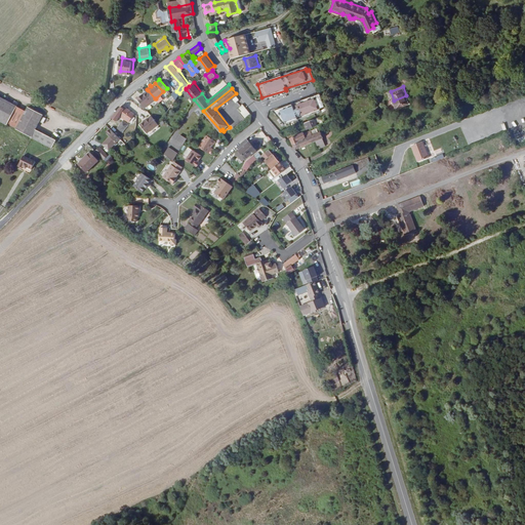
[(155,98),(148,90),(142,95),(140,96),(139,95),(136,99),(145,108),(155,98)]
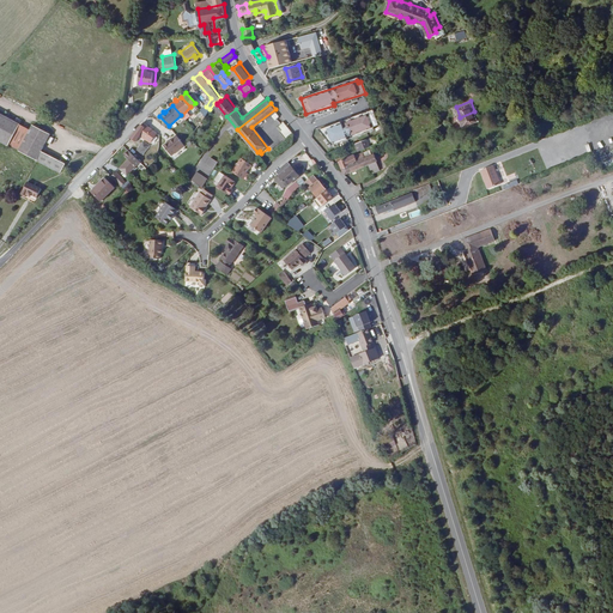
[(477,117),(474,111),(460,117),(462,123),(477,117)]
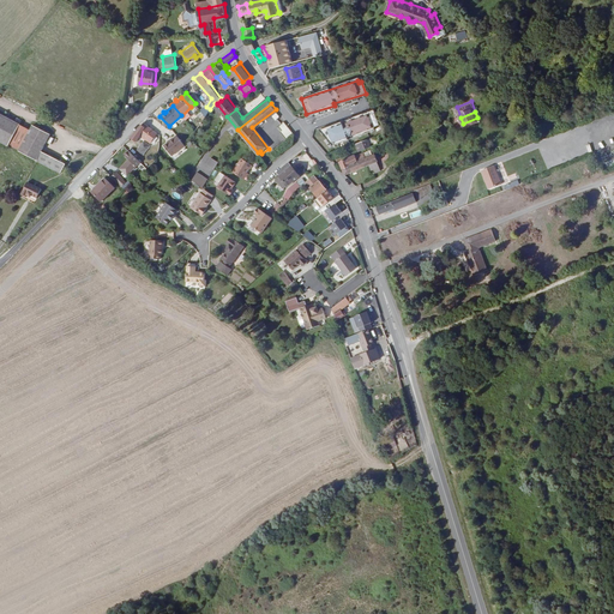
[(0,115),(0,142),(8,146),(19,125),(0,115)]
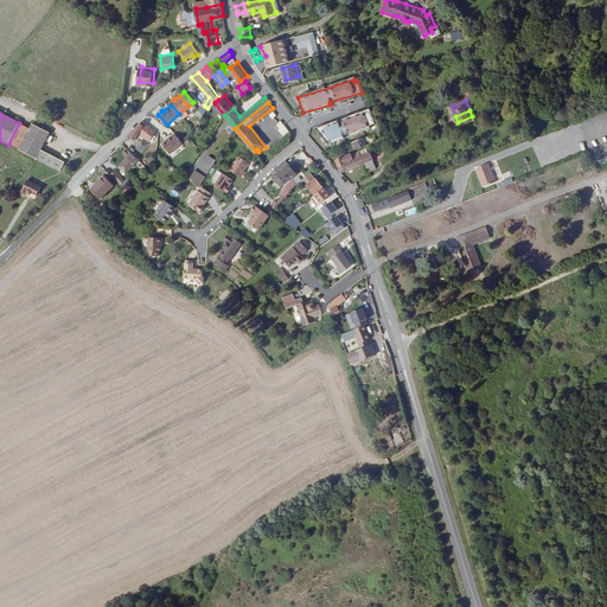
[(285,134),(291,129),(282,120),(275,122),(285,134)]
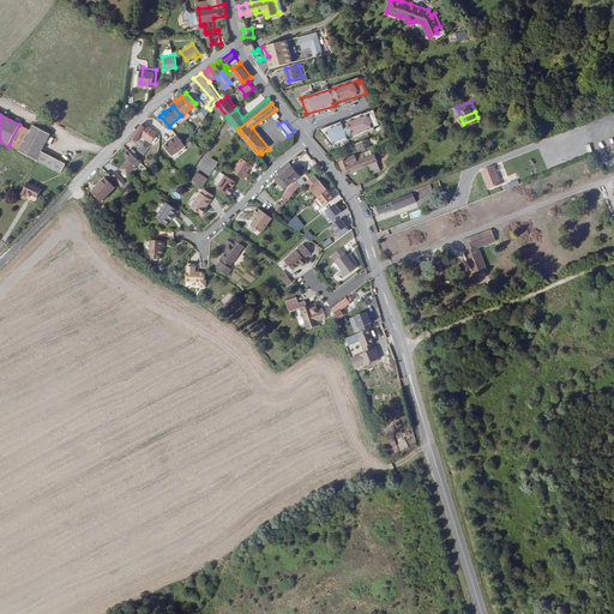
[(353,132),(356,140),(366,137),(365,133),(369,131),(373,130),(369,122),(368,122),(357,127),(354,128),(355,131),(353,132)]
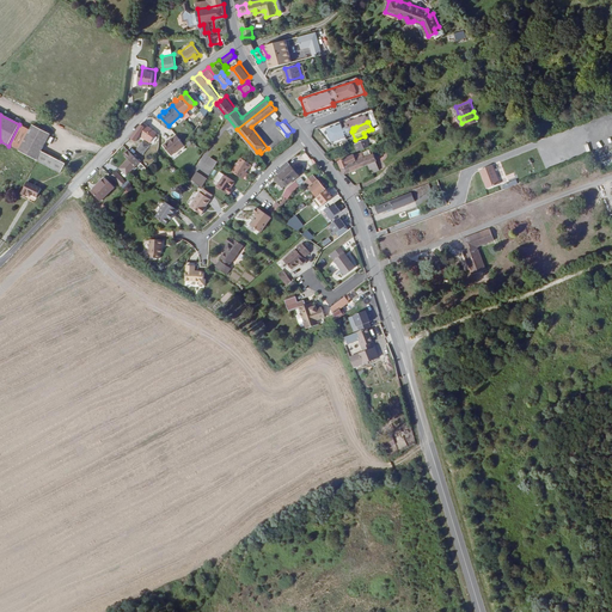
[(30,130),(19,124),(8,146),(19,151),(30,130)]
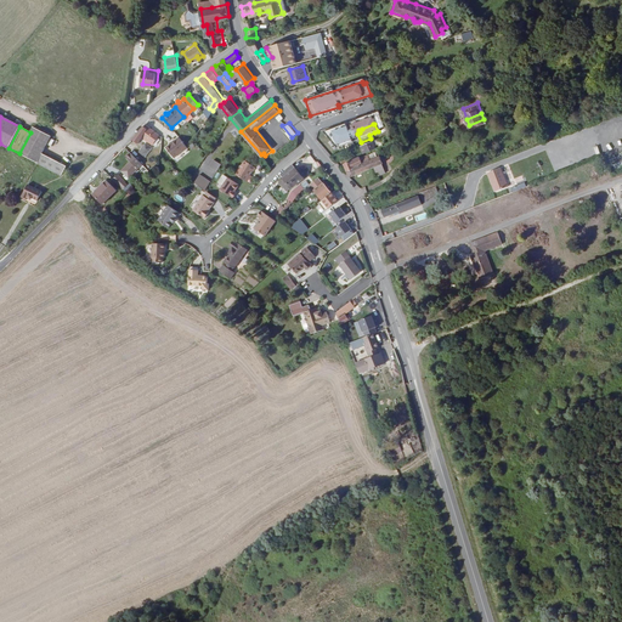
[(33,128),(30,133),(20,153),(37,163),(41,153),(50,136),(33,128)]
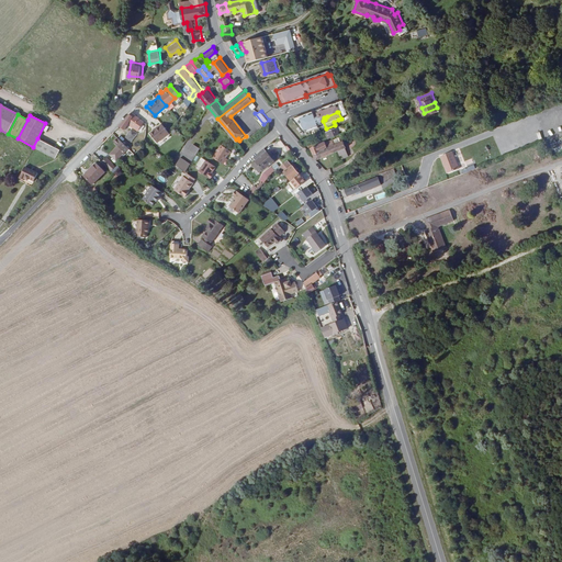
[(119,128),(124,132),(127,126),(137,133),(143,123),(131,115),(119,128)]
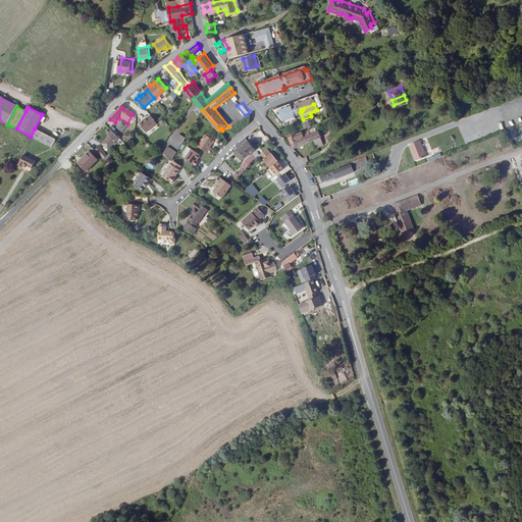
[(277,123),(286,119),(284,113),(281,114),(279,115),(272,117),(277,123)]
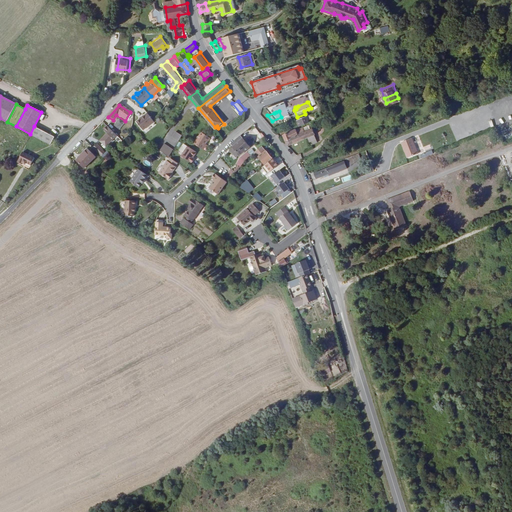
[(138,121),(145,129),(155,120),(148,112),(138,121)]
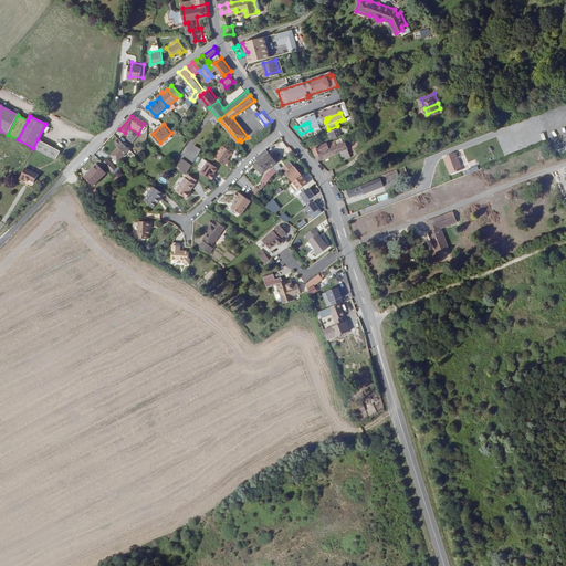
[(328,129),(331,137),(339,133),(337,126),(328,129)]
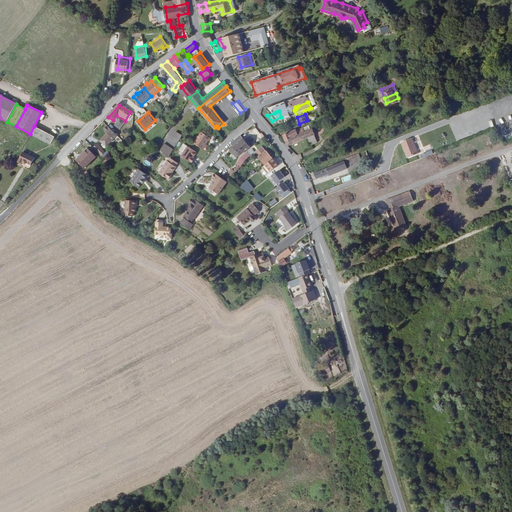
[(123,122),(119,120),(115,126),(119,129),(123,122)]
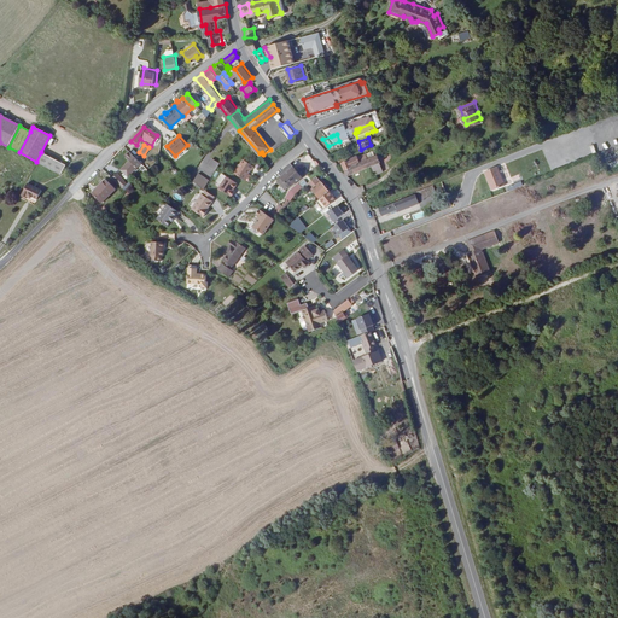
[(41,152),(36,162),(62,174),(65,165),(41,152)]
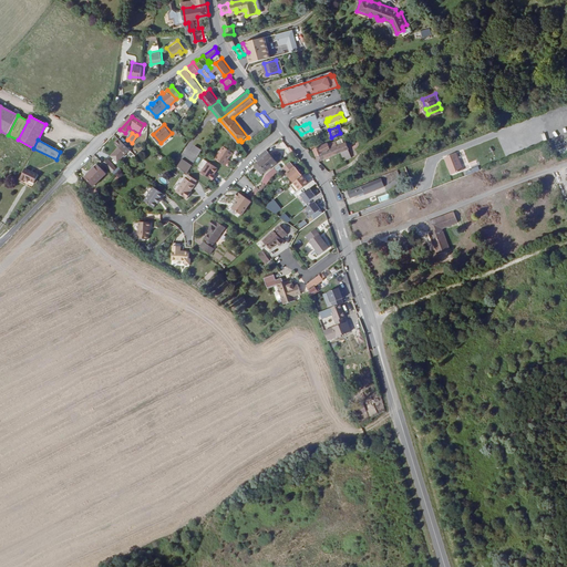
[(327,142),(313,147),(317,154),(337,146),(334,141),(328,144),(327,142)]
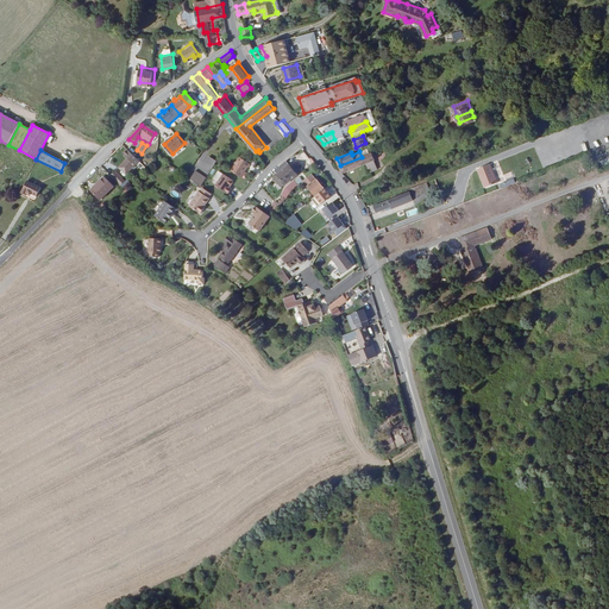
[(340,165),(343,171),(351,168),(352,167),(372,157),(371,152),(362,157),(340,165)]
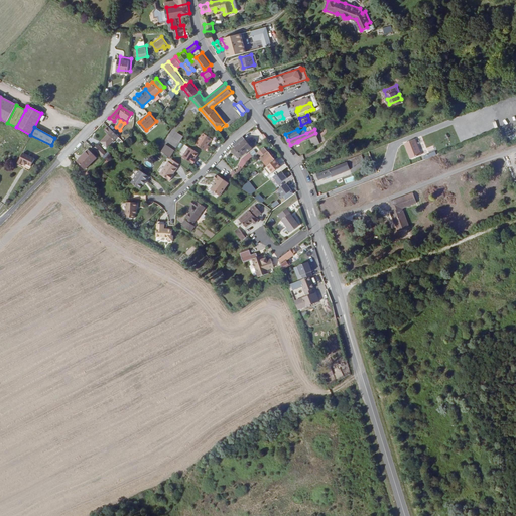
[(176,132),(172,139),(179,142),(182,136),(176,132)]
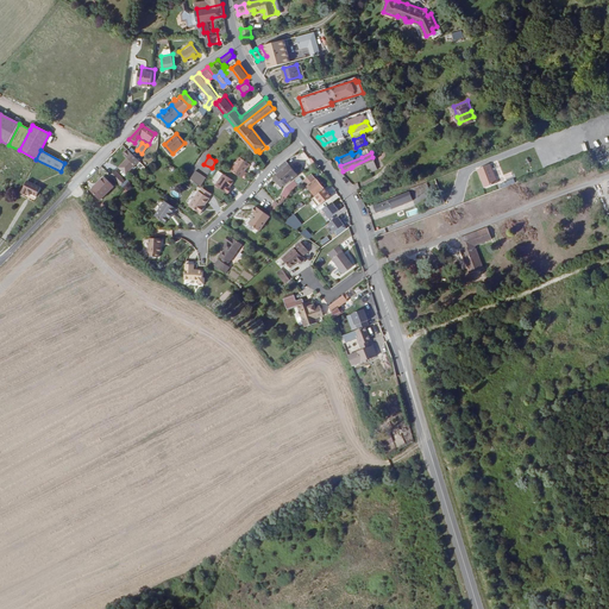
[(118,167),(125,174),(133,163),(126,157),(118,167)]
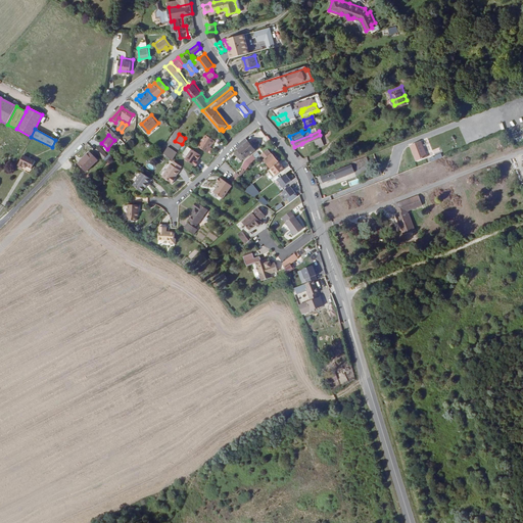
[(207,154),(215,142),(204,135),(197,147),(207,154)]
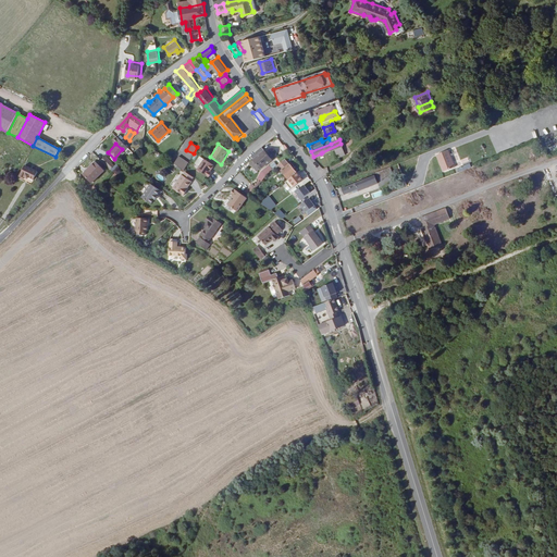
[(321,153),(313,157),(334,149),(342,147),(341,144),(322,152),(321,153)]
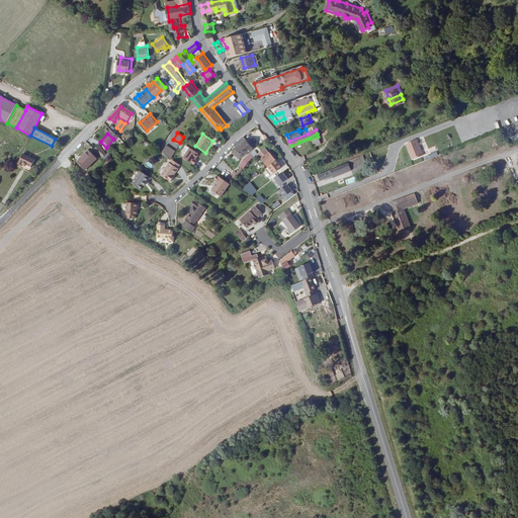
[(235,151),(241,159),(254,148),(245,136),(243,138),(235,146),(238,149),(235,151)]
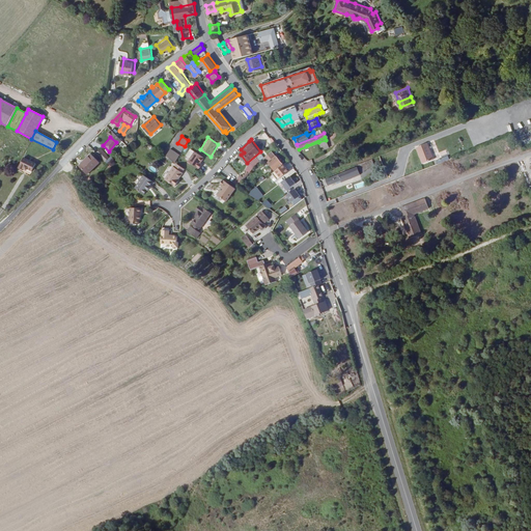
[(325,140),(318,142),(320,149),(327,148),(328,147),(325,140)]
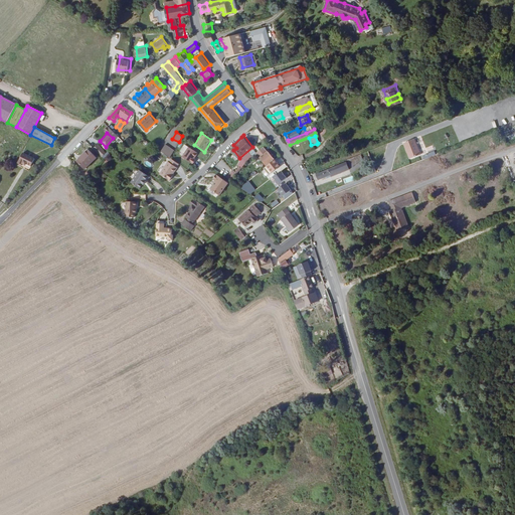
[(412,137),(402,141),(409,157),(417,154),(418,153),(412,137)]
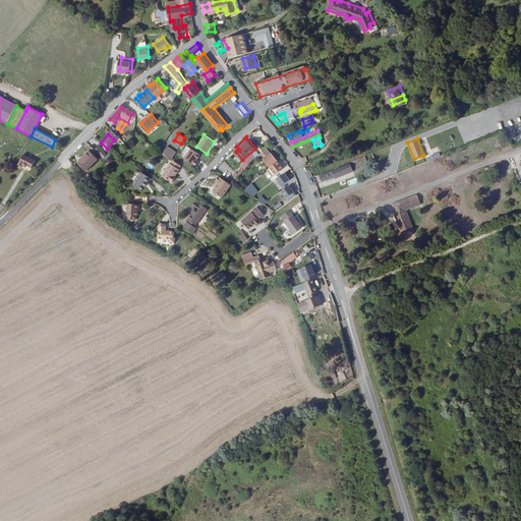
[(105,152),(99,146),(95,150),(102,156),(105,152)]
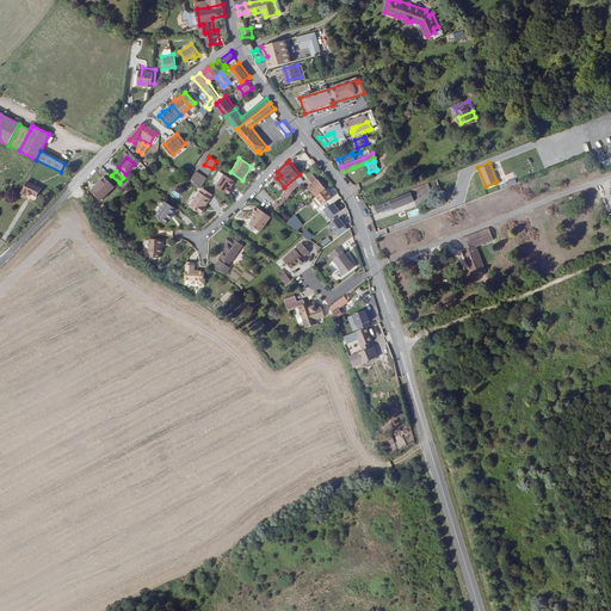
[(190,180),(201,187),(207,178),(196,171),(190,180)]
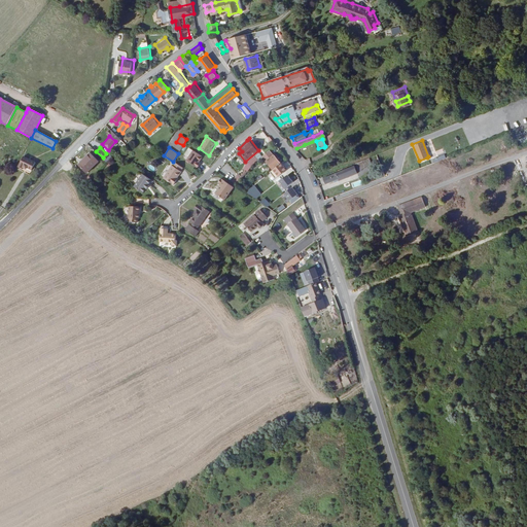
[(181,157),(196,168),(203,157),(188,147),(181,157)]
